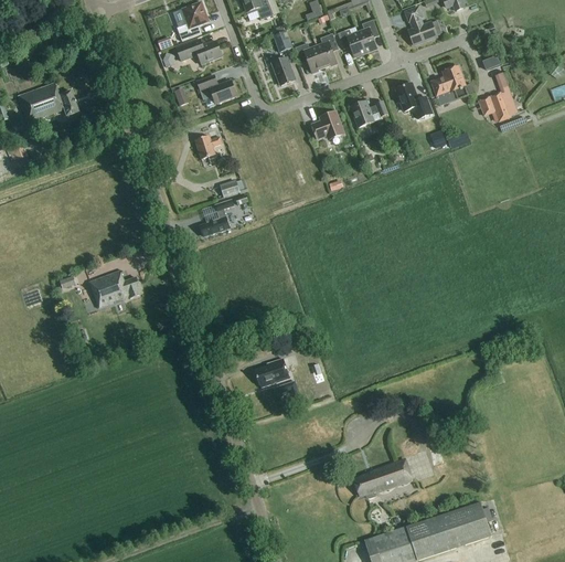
[(260,0),(242,0),(247,11),(257,8),(260,19),(274,14),(268,1),(268,0),(260,0)]
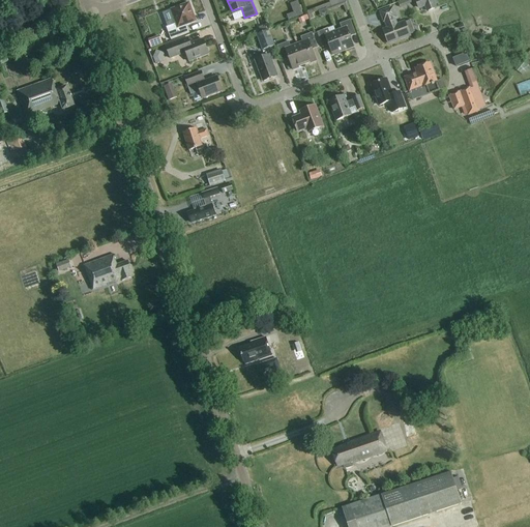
[(252,1),(257,13),(262,11),(257,0),(255,0),(252,1)]
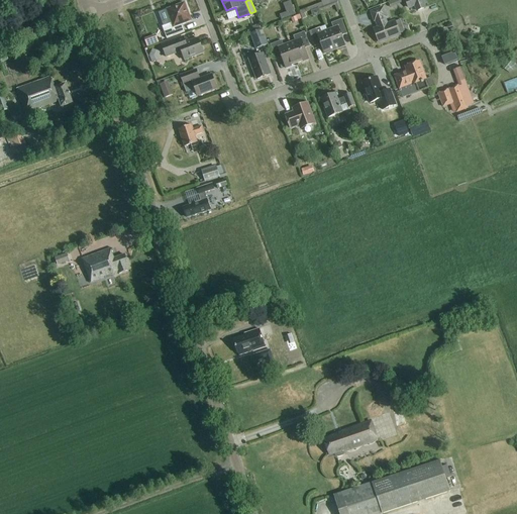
[(281,15),(295,11),(292,0),(283,0),(286,8),(279,10),(281,15)]
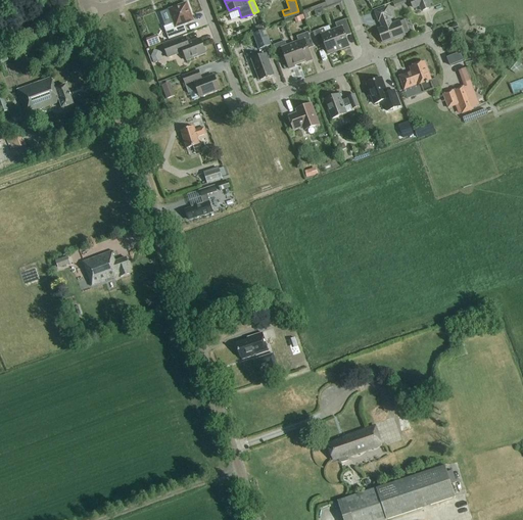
[(409,0),(412,8),(418,5),(420,10),(430,7),(427,0),(409,0)]
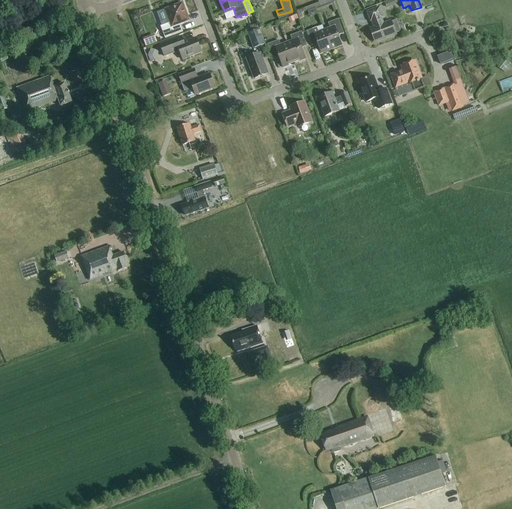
[(165,7),(157,10),(162,24),(160,24),(163,30),(165,36),(183,30),(180,22),(182,21),(189,19),(183,1),(165,7)]
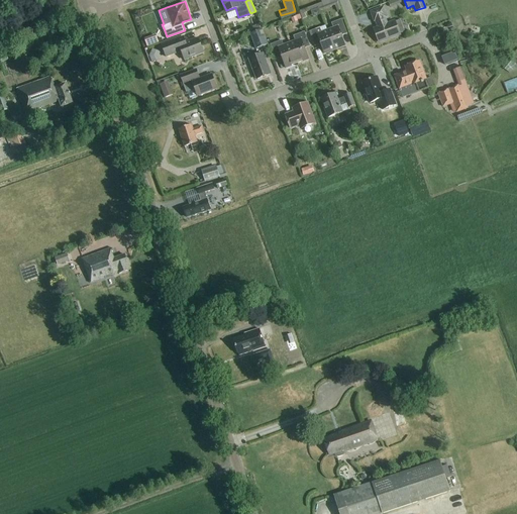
[(400,32),(395,19),(387,22),(383,14),(386,13),(383,6),(372,10),(375,18),(376,17),(379,25),(374,27),(379,40),(400,32)]
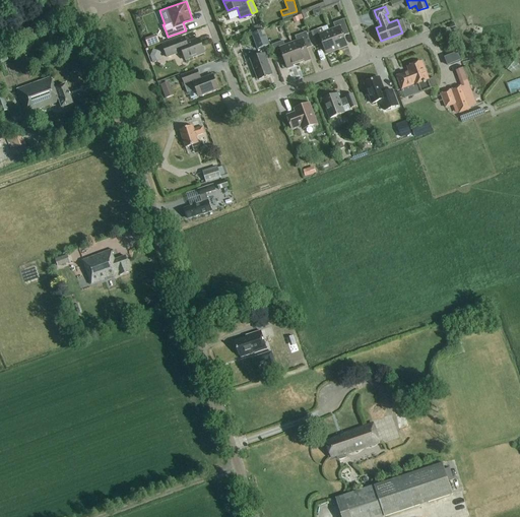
[(335,26),(329,28),(336,48),(347,44),(343,35),(348,31),(343,17),(333,21),(335,26)]
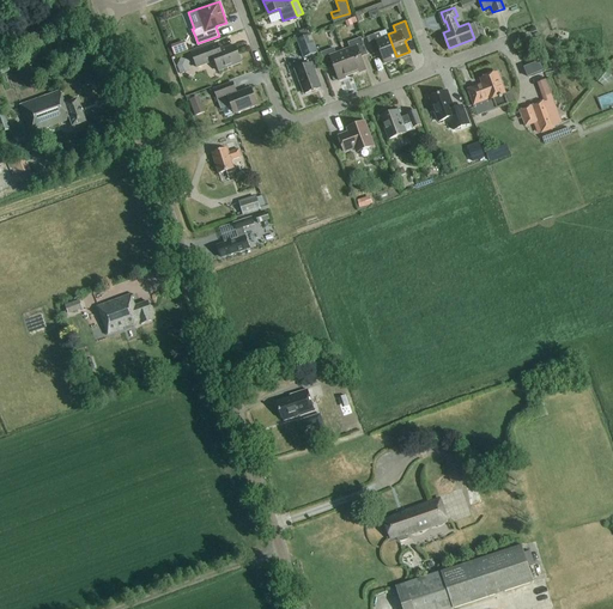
[(388,34),(382,37),(380,31),(366,35),(374,53),(380,50),(384,61),(396,56),(388,34)]
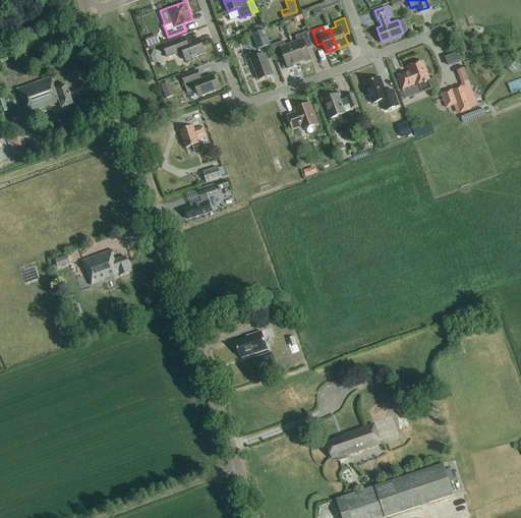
[(250,33),(256,48),(270,43),(264,27),(250,33)]
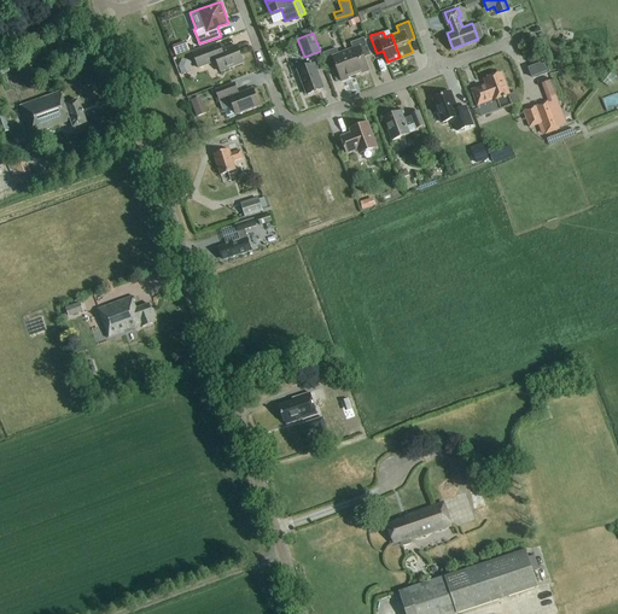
[(345,50),(355,72),(361,70),(362,71),(368,69),(363,56),(371,53),(363,36),(350,41),(353,47),(345,50)]
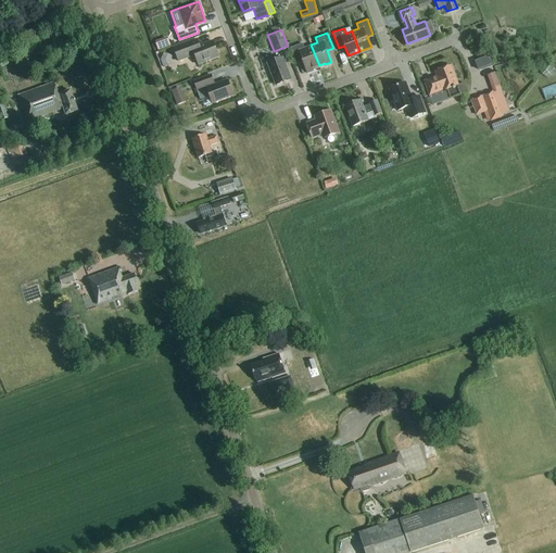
[(197,37),(182,42),(174,47),(178,60),(194,53),(199,62),(218,54),(213,39),(200,45),(197,37)]
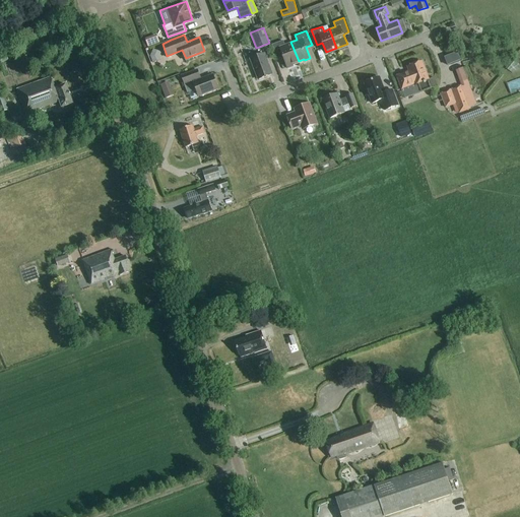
[(283,39),(272,43),(277,58),(283,56),(287,67),(294,65),(293,63),(299,61),(290,42),(284,44),(283,39)]
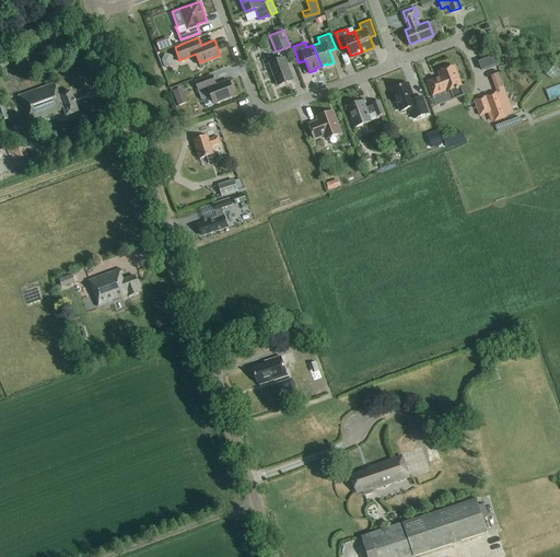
[(161,58),(164,66),(173,64),(172,59),(173,55),(164,51),(161,58)]
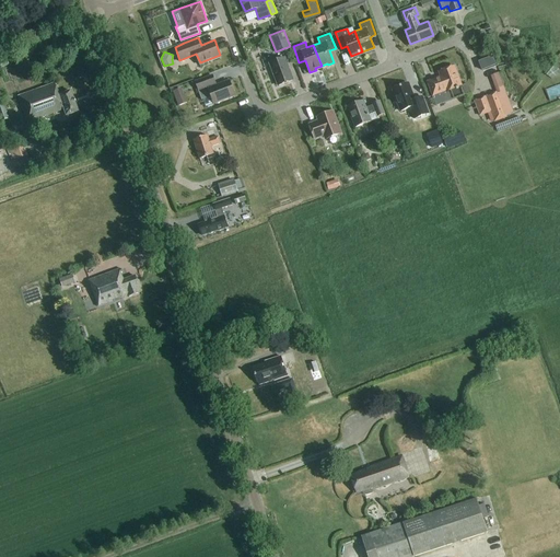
[(292,79),(283,56),(270,61),(279,84),(292,79)]
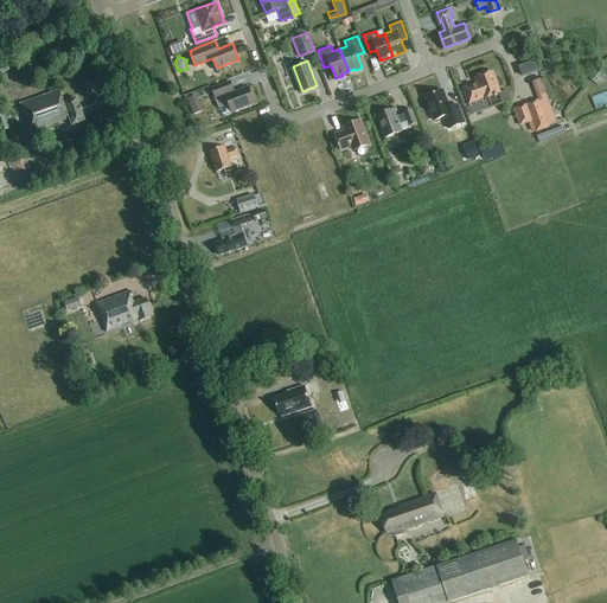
[(477,81),(462,87),(468,102),(473,113),(490,106),(486,96),(500,91),(492,69),(475,76),(477,81)]
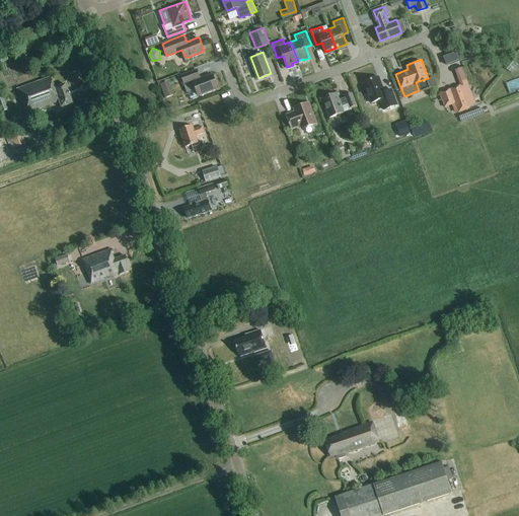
[(197,68),(180,74),(187,90),(188,90),(191,97),(198,94),(218,87),(212,73),(200,77),(197,68)]
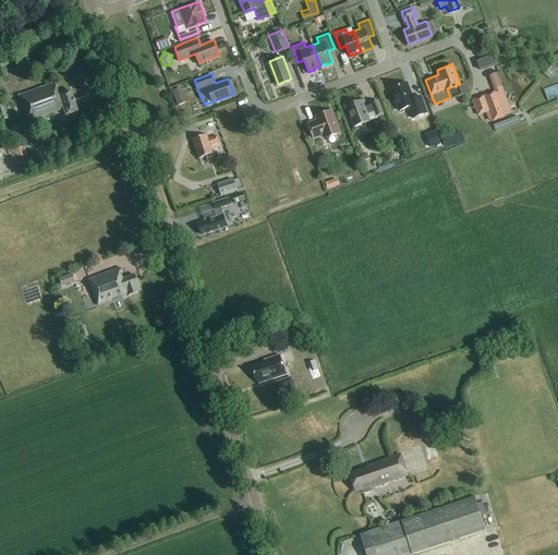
[(557,80),(545,85),(549,96),(557,92),(557,80)]
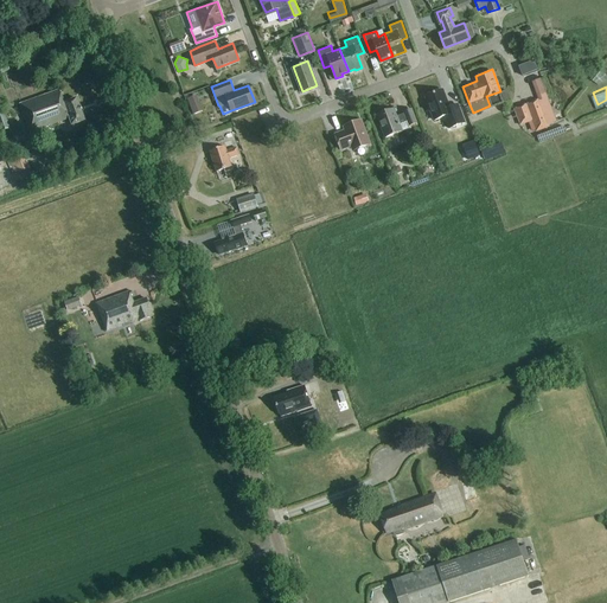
[(83,119),(76,96),(63,100),(59,88),(19,102),(29,130),(68,116),(70,123),(83,119)]
